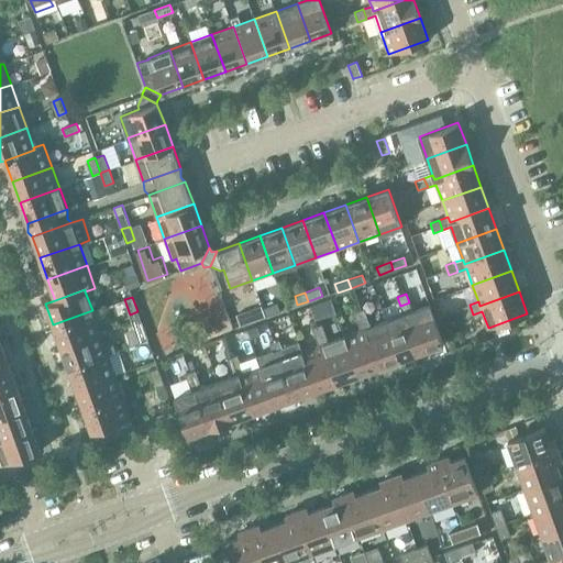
[(263,307),(266,317),(280,311),(277,302),(263,307)]
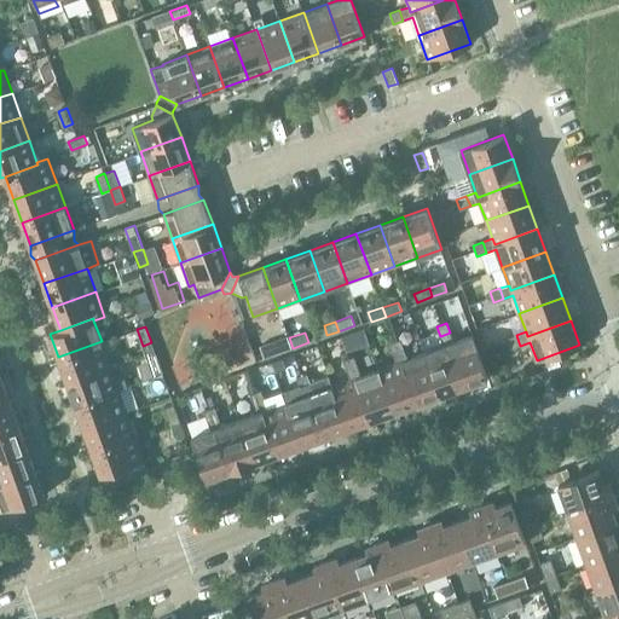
[(424,352),(440,395),(464,387),(449,343),(453,342),(450,333),(440,336),(443,346),(424,352)]
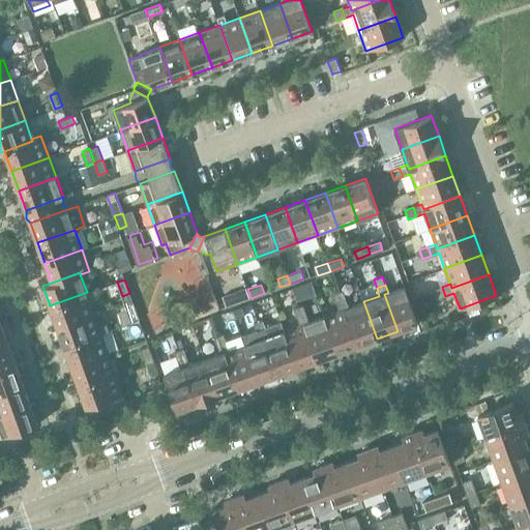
[(384,294),(398,331),(418,324),(405,287),(388,293),(384,294)]
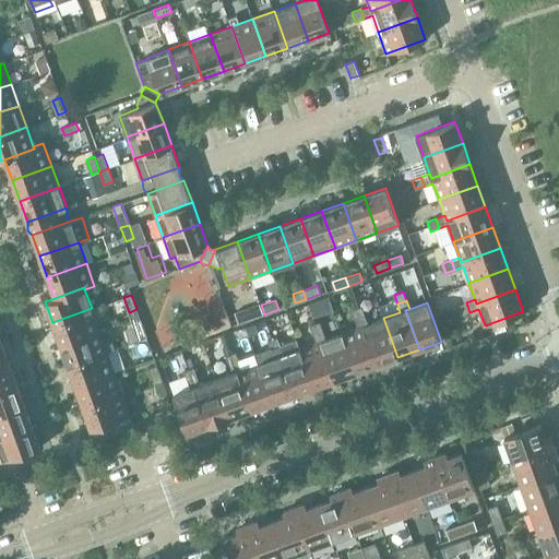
[(461,314),(470,312),(466,302),(458,306),(461,314)]
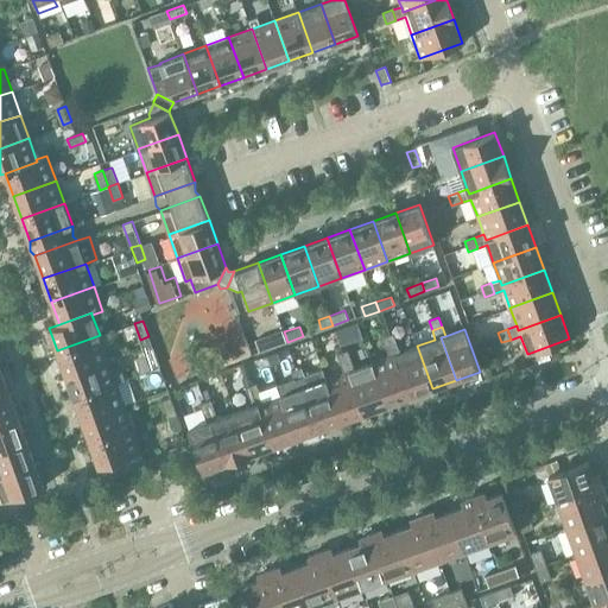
[(382,337),(386,347),(397,343),(393,334),(382,337)]
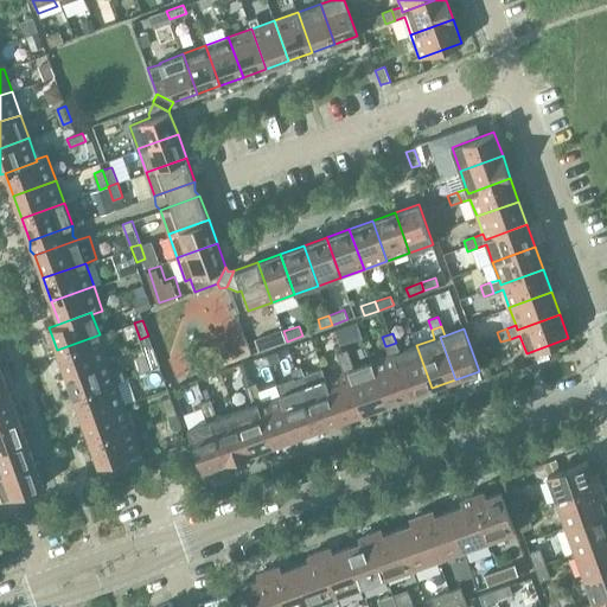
[(57,350),(65,372),(107,357),(100,334),(57,350)]
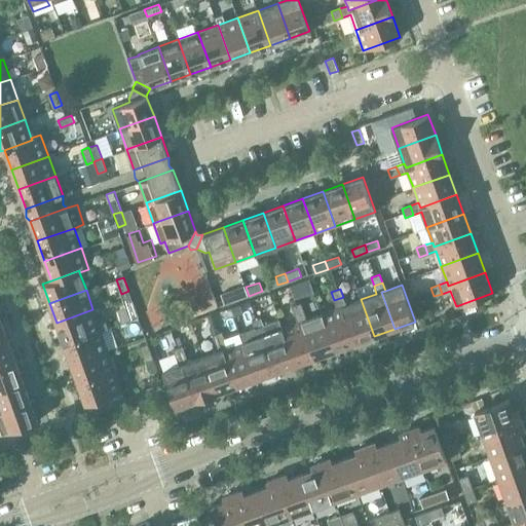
[(322,313),(335,350),(354,343),(341,306),(346,305),(343,297),(334,300),(337,308),(322,313)]
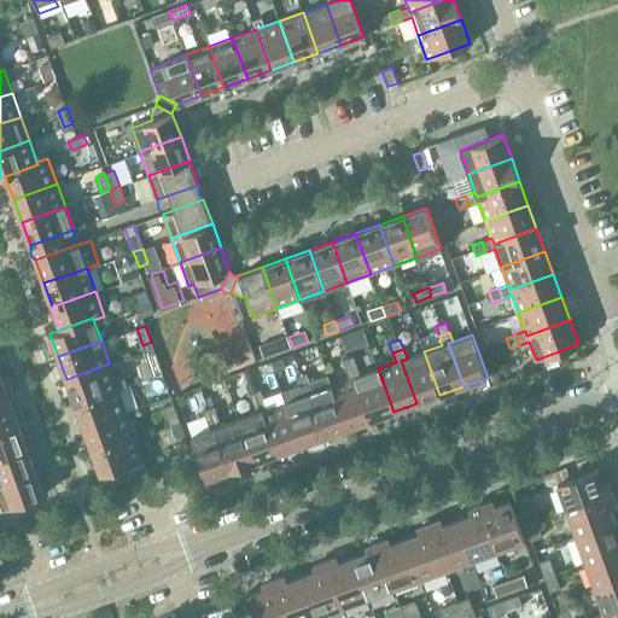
[(401,360),(417,403),(439,395),(424,351),(407,359),(401,360)]
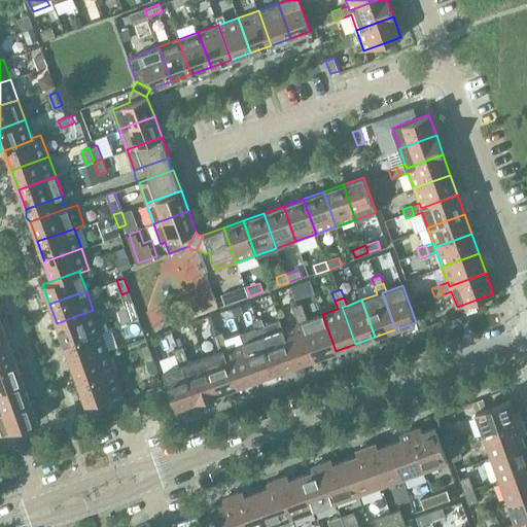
[(292,306),(295,315),(305,312),(302,303),(292,306)]
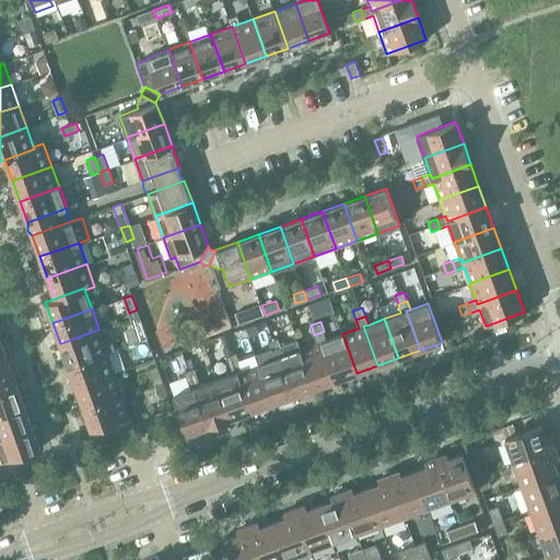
[(147,337),(141,323),(133,326),(139,340),(147,337)]
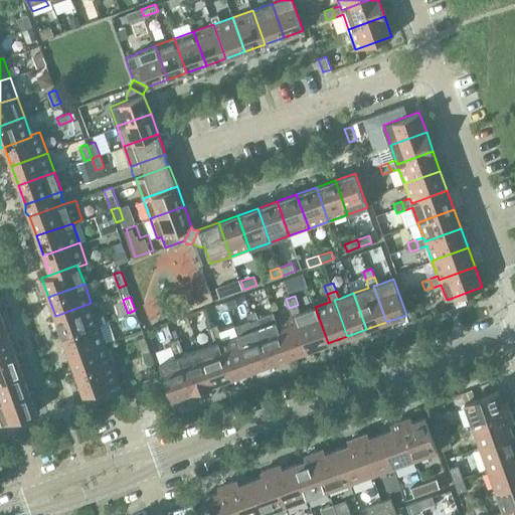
[(62,335),(98,322),(106,320),(99,301),(91,303),(55,316),(62,335)]
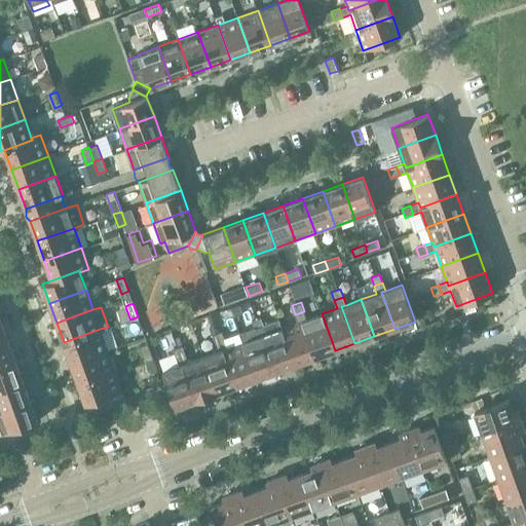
[(289,346),(296,365),(315,358),(311,346),(302,321),(306,318),(304,311),(295,314),(298,323),(283,328),(289,346)]
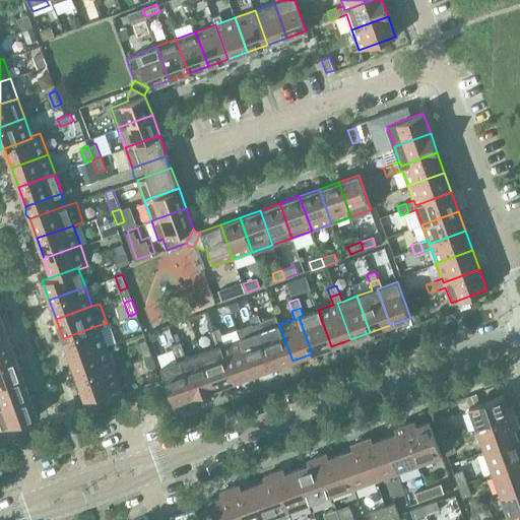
[(308,342),(312,353),(331,346),(318,310),(303,315),(299,317),(308,342)]
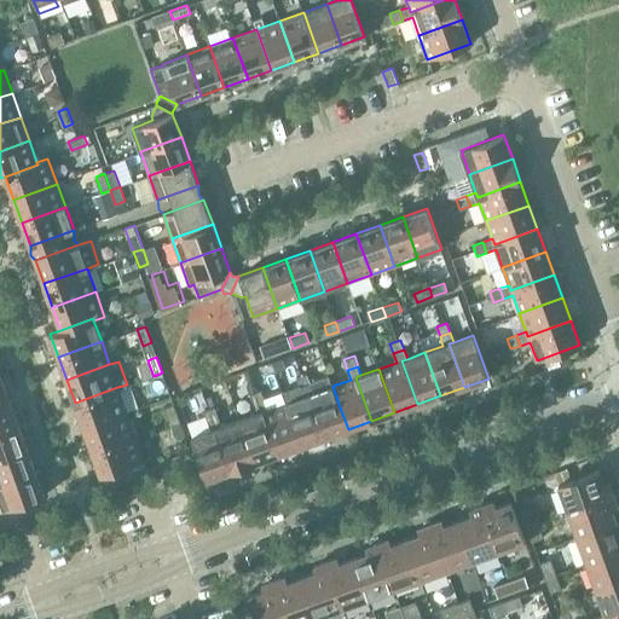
[(296,376),(300,387),(311,383),(307,372),(296,376)]
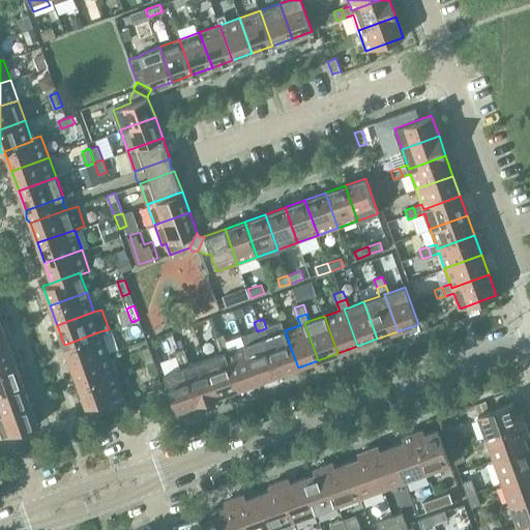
[(268,349),(277,375),(298,367),(291,349),(285,330),(282,322),(266,328),(268,335),(264,337),(268,349)]
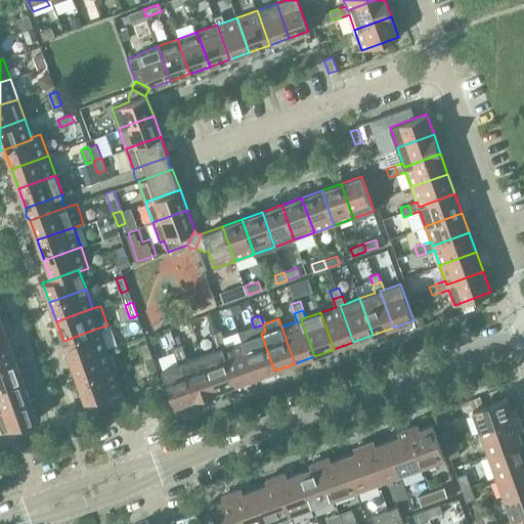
[(0,319),(0,343),(8,340),(1,319),(0,319)]
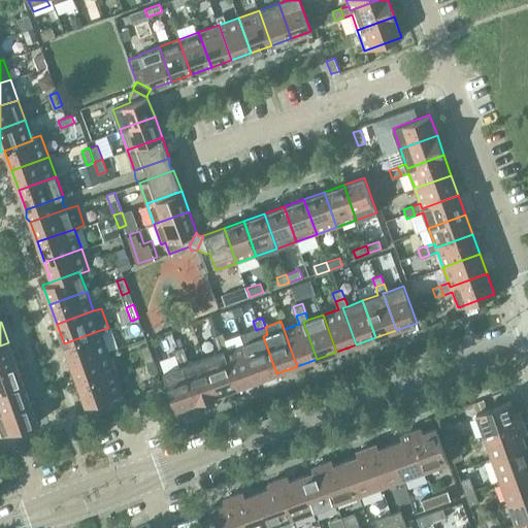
[(244,348),(257,381),(276,373),(267,348),(263,336),(267,334),(265,327),(256,330),(259,338),(243,343),(244,348)]
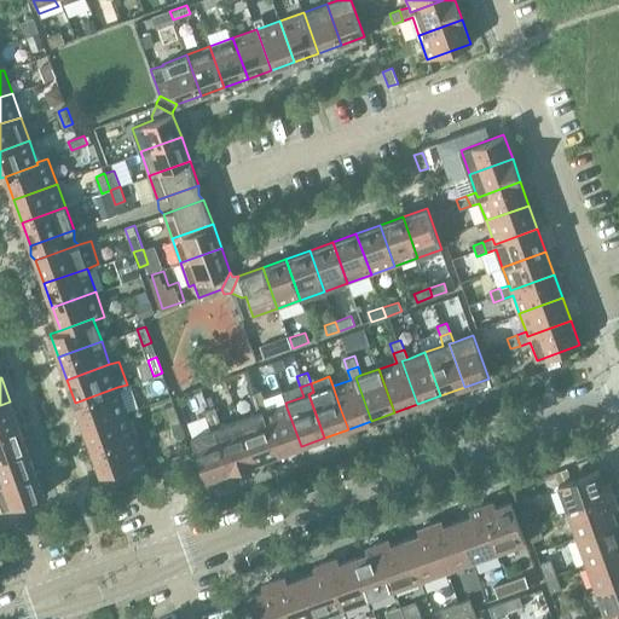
[(75,403),(84,428),(127,412),(117,387),(75,403)]
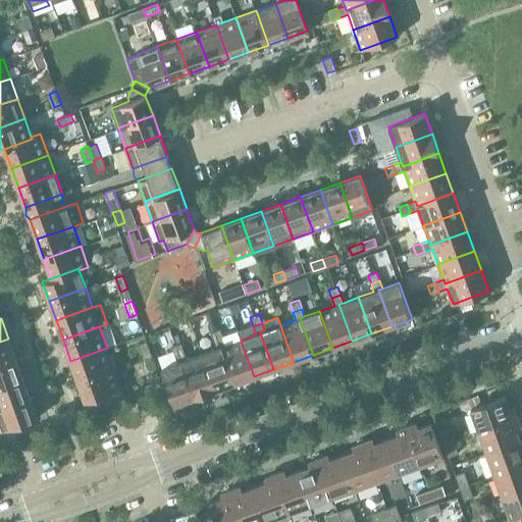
[(211,331),(214,341),(222,337),(219,328),(211,331)]
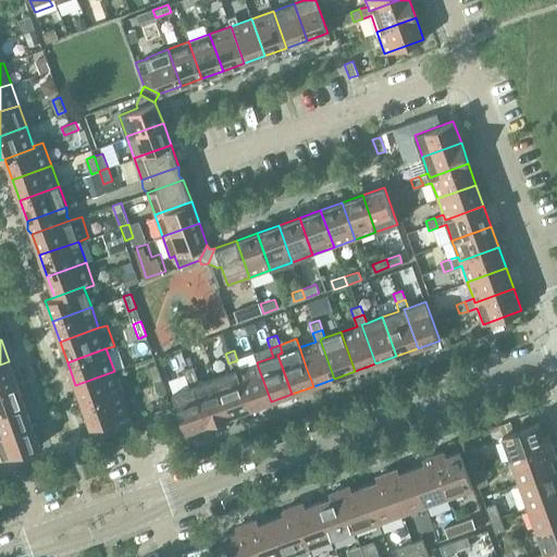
[(232,371),(215,378),(230,416),(250,409),(236,370),(240,368),(237,360),(229,363),(232,371)]
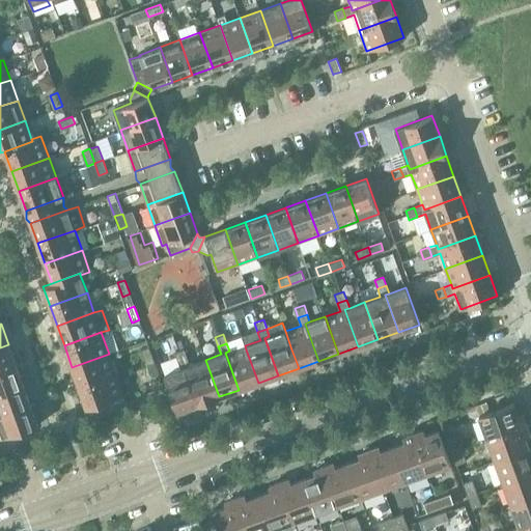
[(0,347),(0,370),(16,365),(8,344),(0,347)]
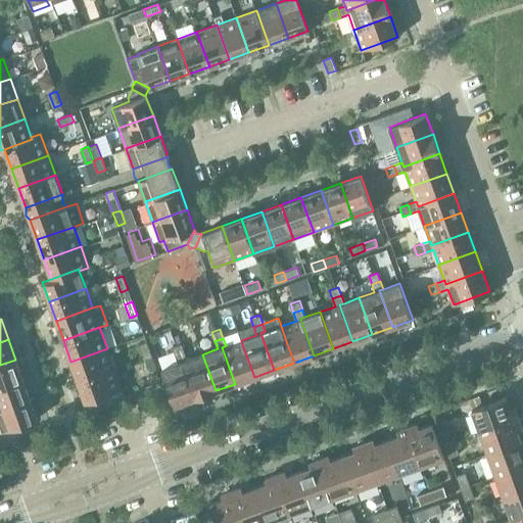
[(138,343),(143,358),(151,354),(146,340),(138,343)]
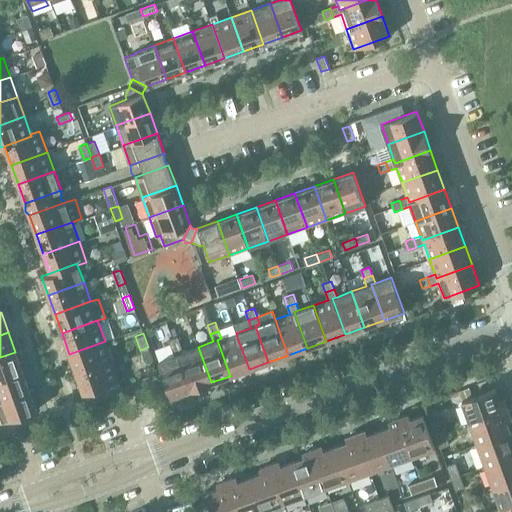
[(217,340),(230,376),(249,369),(237,337),(236,333),(221,338),(217,340)]
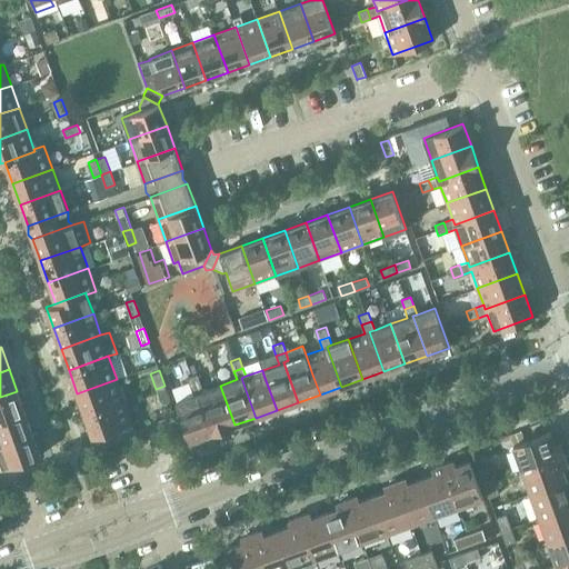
[(187,377),(190,387),(200,382),(197,373),(187,377)]
